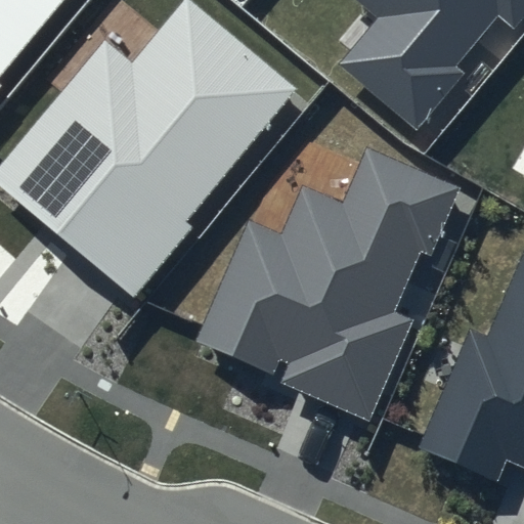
[(0,78),(63,0),(0,0),(0,88),(1,87),(0,86),(0,78)]
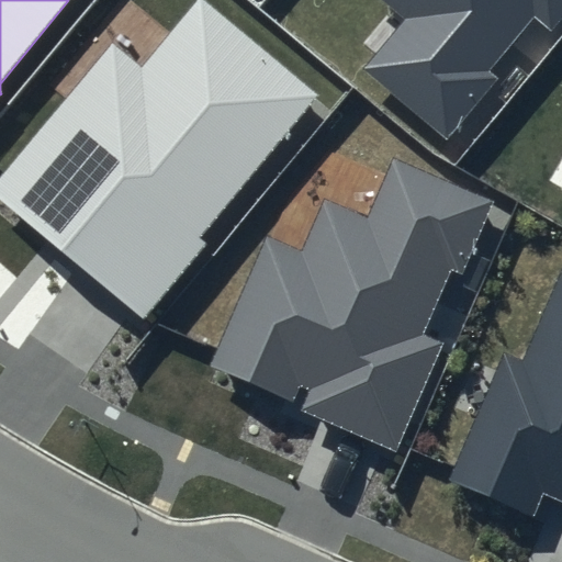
[(317,93),(203,0),(197,0),(141,67),(114,45),(0,182),(0,200),(144,319),(206,244),(199,237),(317,93)]
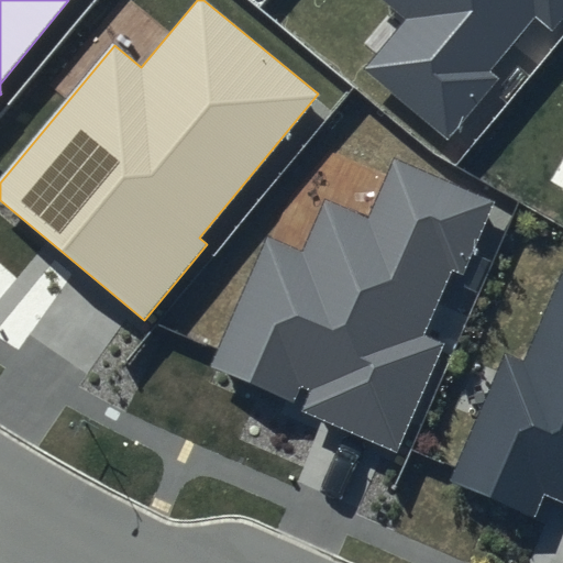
[(562,12),(562,0),(378,0),(401,19),(360,69),(446,140),(497,78),(489,72),(538,13),(553,25),(562,12)]
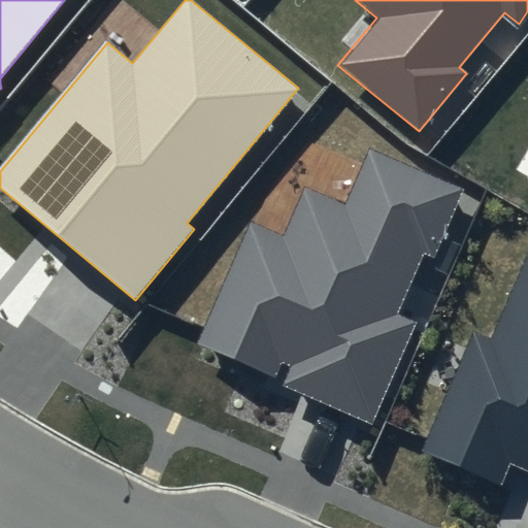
[(461,191),(368,151),(344,204),(308,189),(287,238),(250,223),(196,345),(277,381),(284,366),(289,369),(283,385),(369,423),(414,322),(395,314),(422,253),(432,257),(461,191)]
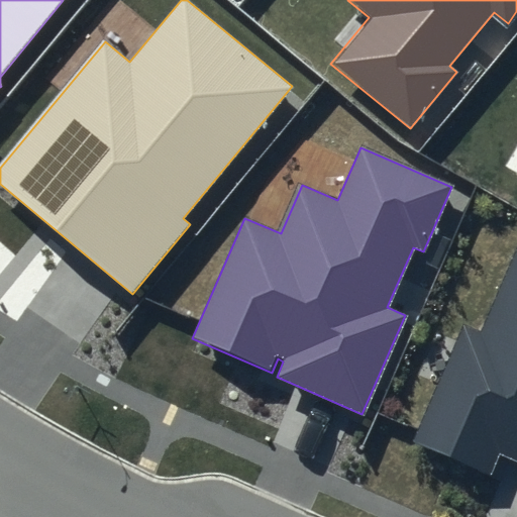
[(516,245),(515,245),(480,331),(462,324),(413,443),(493,477),(502,455),(516,461),(516,245)]
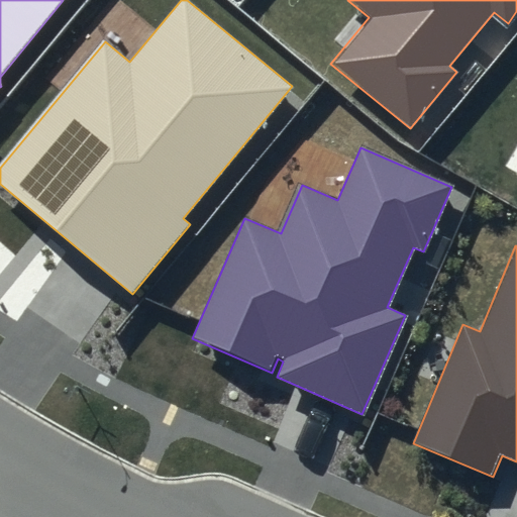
All buildings are outlined.
